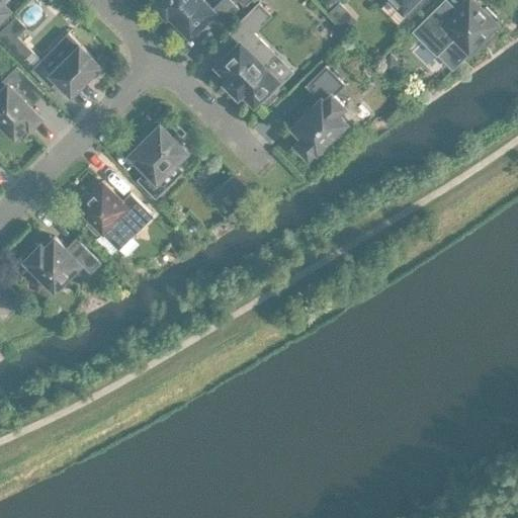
[(0,0),(0,22),(11,12),(1,2),(2,0),(0,0)]
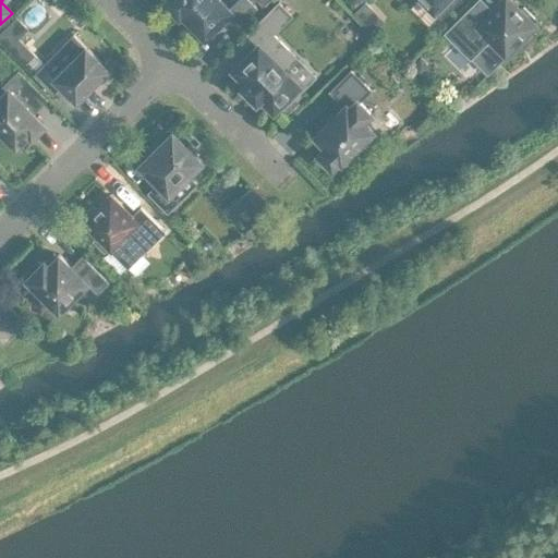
[(222,17),(234,29),(256,8),(247,0),(238,0),(229,10),(219,0),(167,0),(166,1),(179,14),(182,12),(205,35),(222,17)]
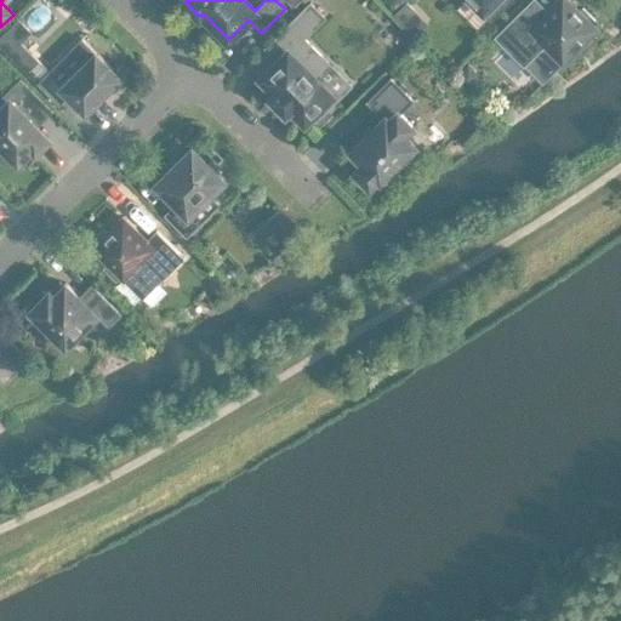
[(473,0),(491,17),(507,0),(473,0)]
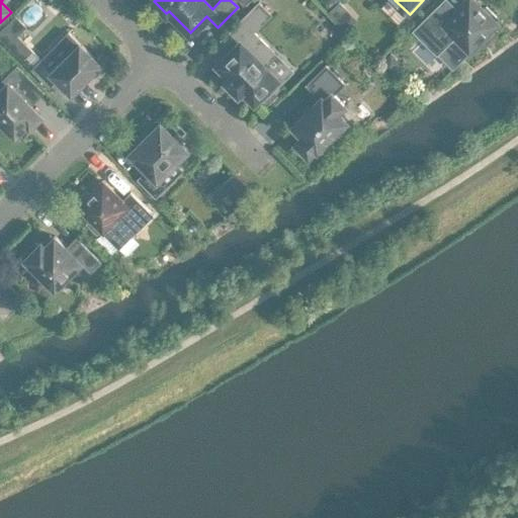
[(472,0),(464,0),(447,18),(437,8),(414,31),(436,54),(453,36),(468,53),(483,39),(486,42),(497,30),(494,28),(498,24),(494,21),(497,18),(486,6),(483,9),(472,0)]
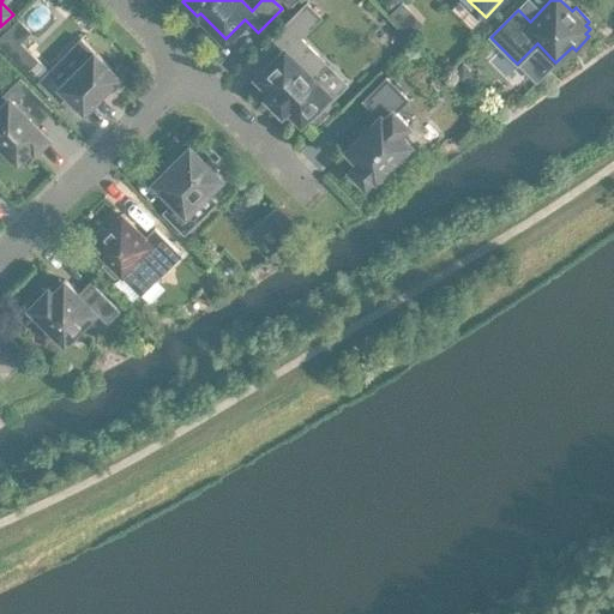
[(402,2),(390,14),(397,23),(410,11),(402,2)]
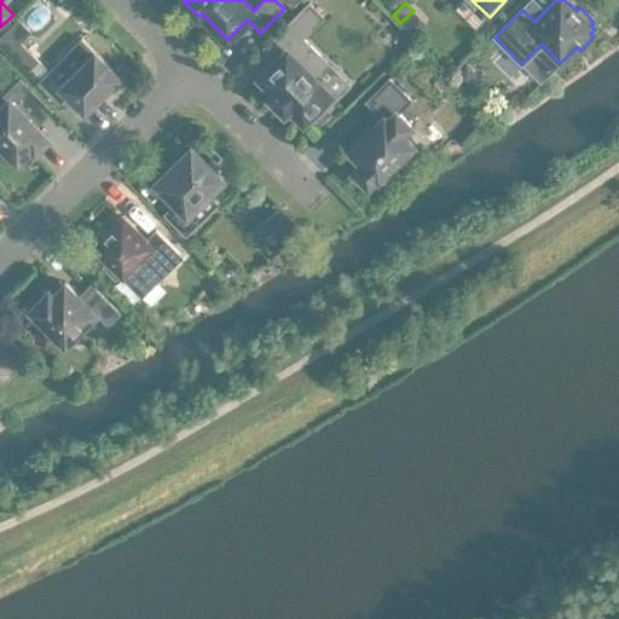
[(265,47),(277,59),(260,76),(273,91),(268,96),(284,113),(290,106),(304,121),(310,115),(314,120),(330,104),(325,99),(331,93),(313,76),(328,62),(302,38),(323,17),(310,4),(265,47)]
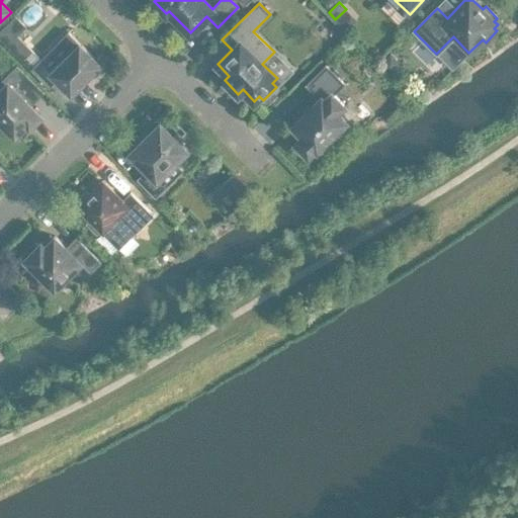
[(14,15),(0,30),(0,38),(7,47),(17,36),(26,27),(14,15)]
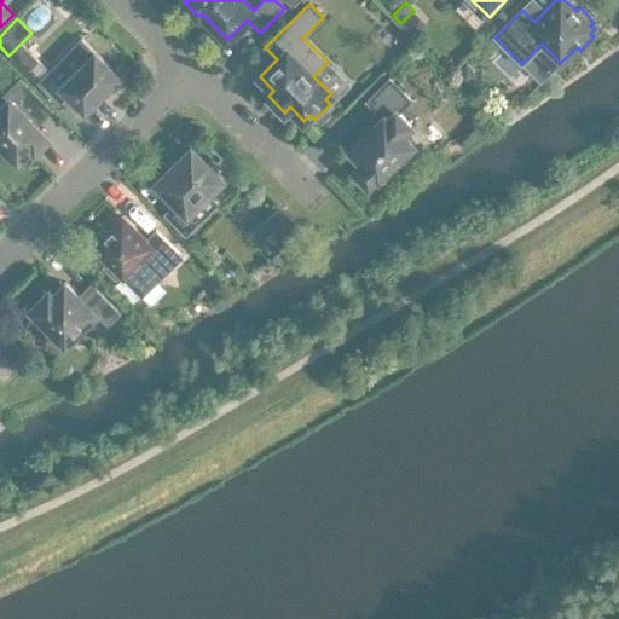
[(57,104),(68,93),(85,110),(119,76),(96,52),(62,86),(48,71),(38,84),(57,104)]
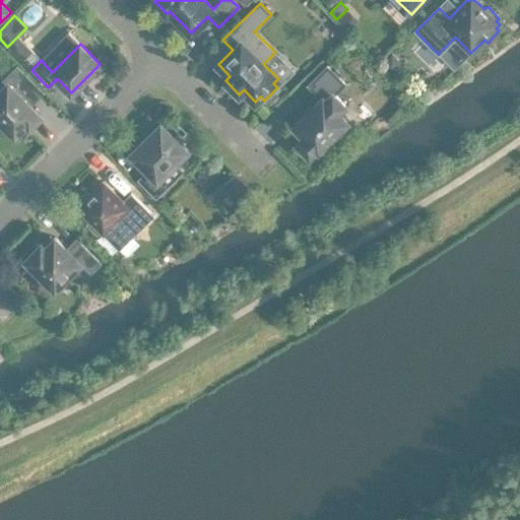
[(25,45),(16,55),(31,70),(41,60),(42,60),(25,45)]
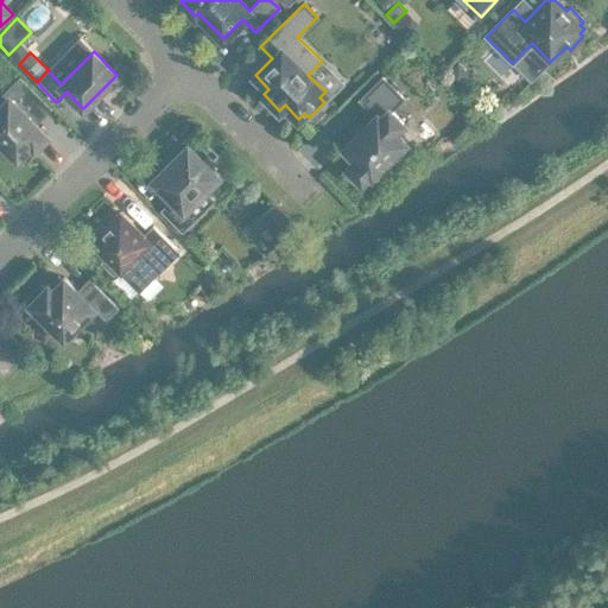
[(457,63),(448,74),(453,78),(463,78),(468,73),(457,63)]
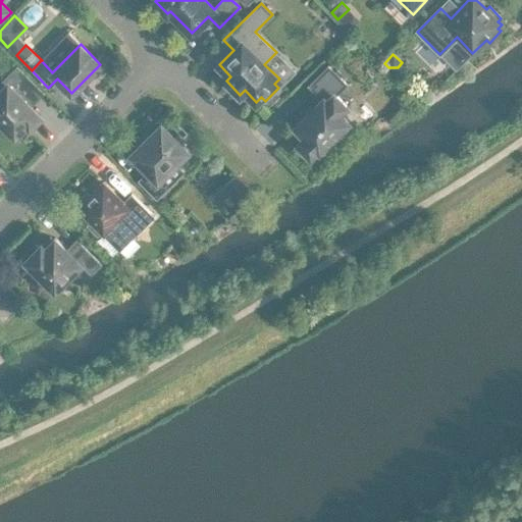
[(309,85),(322,99),(295,126),(305,137),(298,144),(310,156),(318,150),(319,151),(323,147),(328,152),(341,139),(336,135),(348,122),(338,113),(346,106),(334,95),(346,84),(328,66),(309,85)]
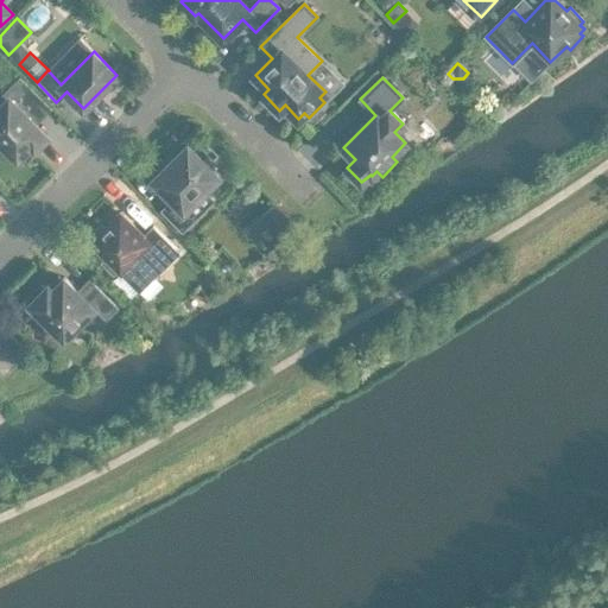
[(31,144),(35,147),(46,135),(35,124),(45,113),(25,93),(14,103),(10,97),(0,106),(0,146),(2,149),(6,145),(18,157),(31,144)]
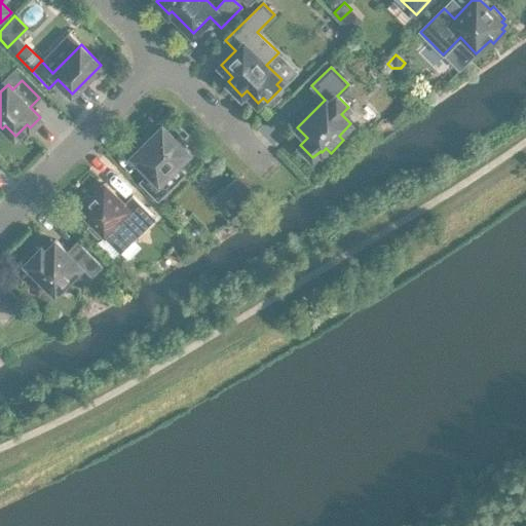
[(162,126),(133,155),(149,172),(140,182),(157,200),(168,189),(160,180),(177,164),(180,166),(189,157),(186,154),(188,152),(162,126)]
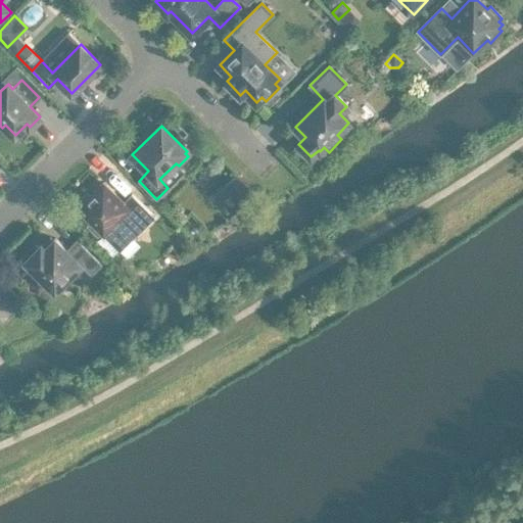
[(116,222),(134,238),(154,218),(132,194),(123,202),(103,183),(90,196),(87,193),(77,203),(80,206),(78,209),(91,223),(87,226),(98,236),(101,233),(103,235),(116,222)]
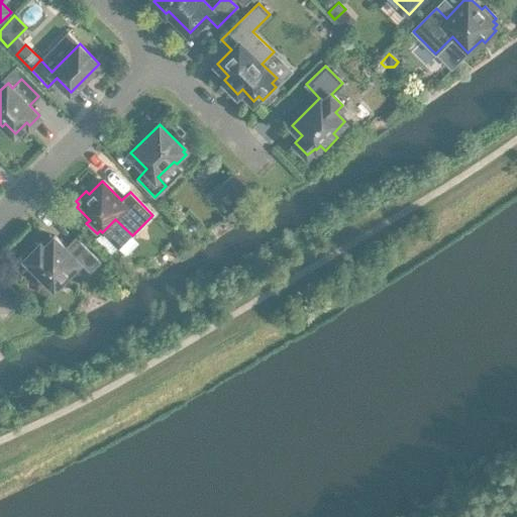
[(25,257),(55,287),(80,262),(90,272),(100,262),(76,237),(66,247),(55,235),(44,245),(40,241),(38,244),(34,241),(24,251),(27,254),(25,257)]
